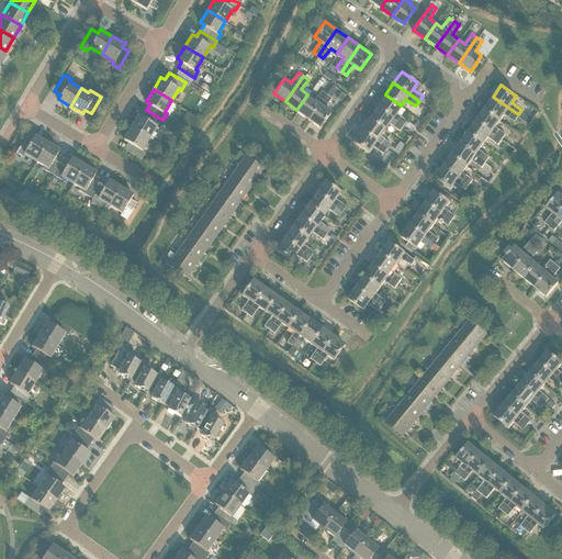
[(308,118),(326,92),(322,89),(314,99),(307,94),(296,110),(308,118)]
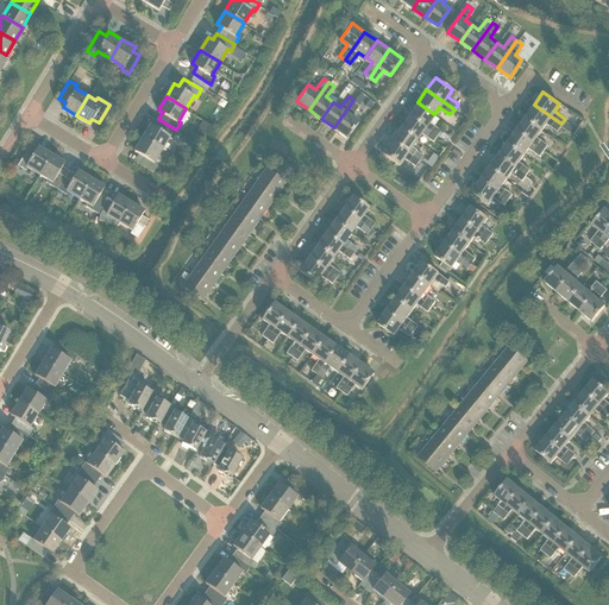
[(353,100),(334,127),(346,137),(358,120),(351,114),(359,104),(353,100)]
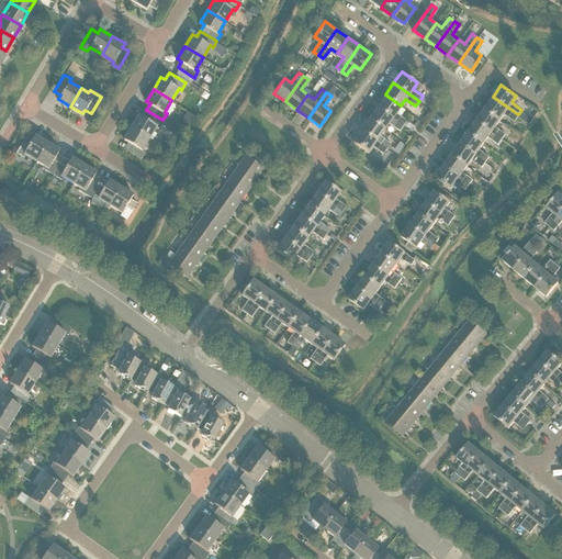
[(396,111),(401,105),(385,94),(378,105),(403,124),(406,119),(396,111)]
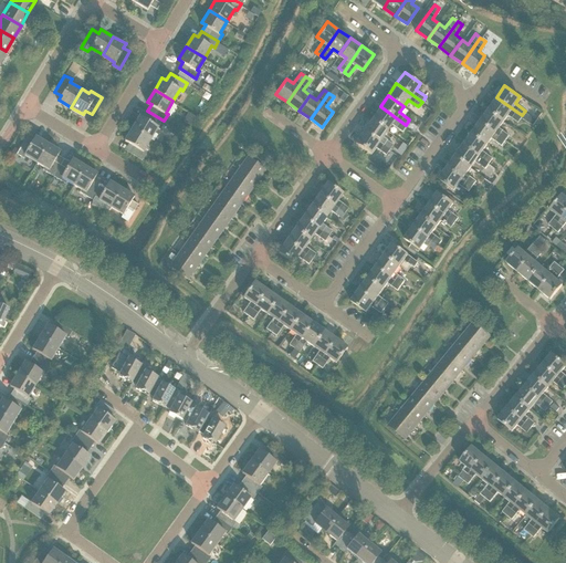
[(519,121),(522,115),(496,97),(488,108),(503,120),(507,113),(519,121)]
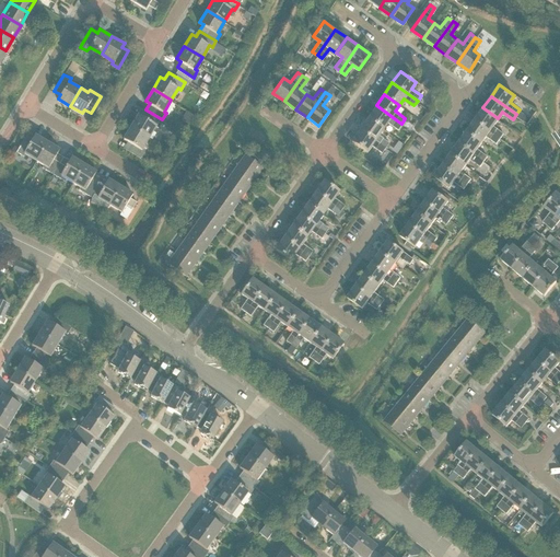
[(398,128),(401,124),(376,105),(368,116),(383,127),(387,122),(398,128)]
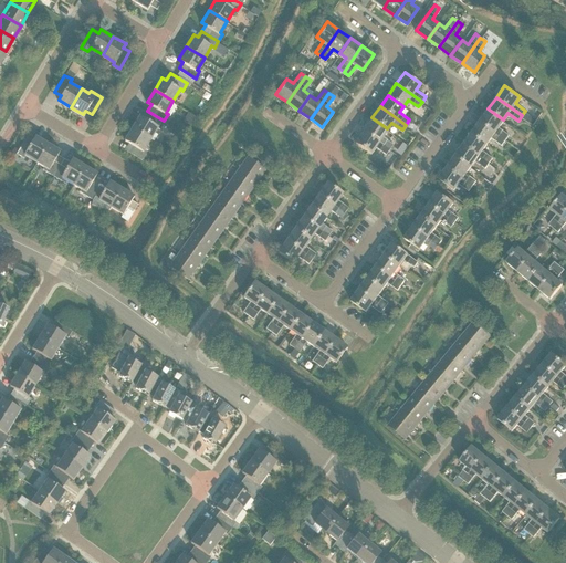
[(499,126),(503,120),(488,108),(480,120),(505,138),(509,133),(499,126)]
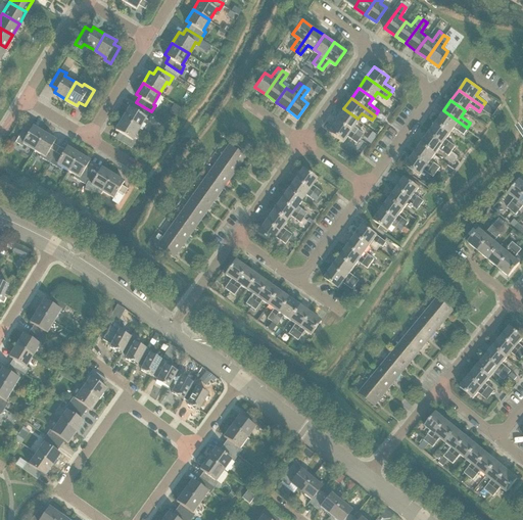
[(148,117),(151,111),(136,102),(133,107),(129,105),(122,116),(139,127),(145,116),(148,117)]
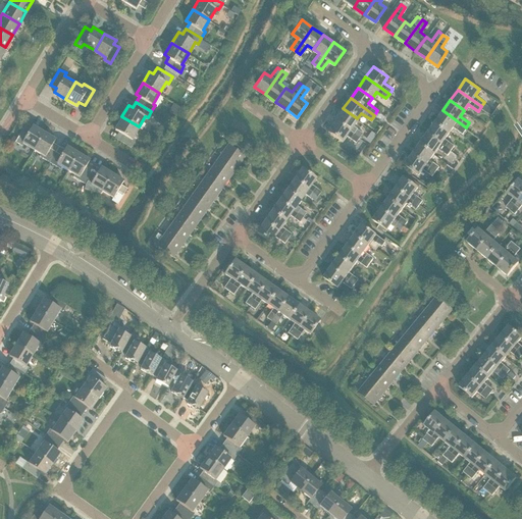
[(353,124),(357,118),(343,108),(335,119),(359,136),(362,132),(353,124)]
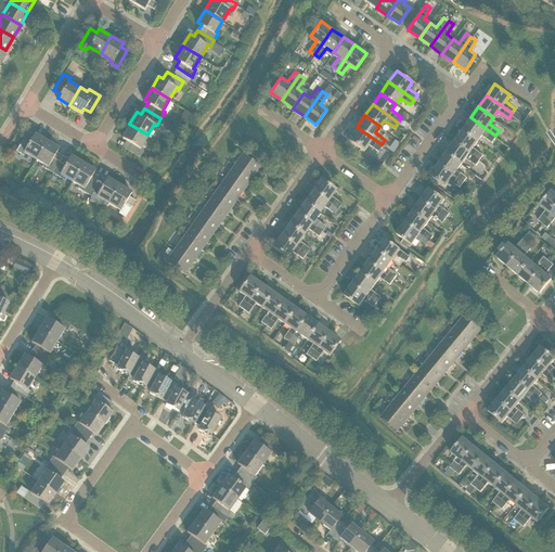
[(492,141),(495,136),(470,117),(462,129),(477,140),(482,133),(492,141)]
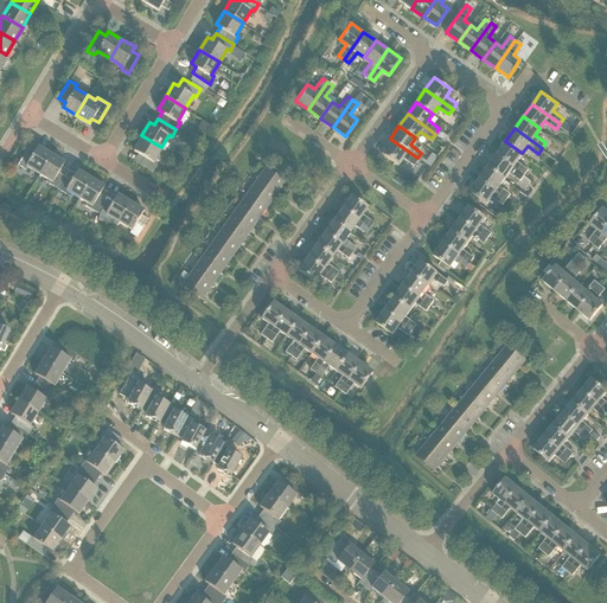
[(153,160),(161,147),(141,135),(134,149),(138,152),(134,159),(152,170),(157,161),(153,160)]
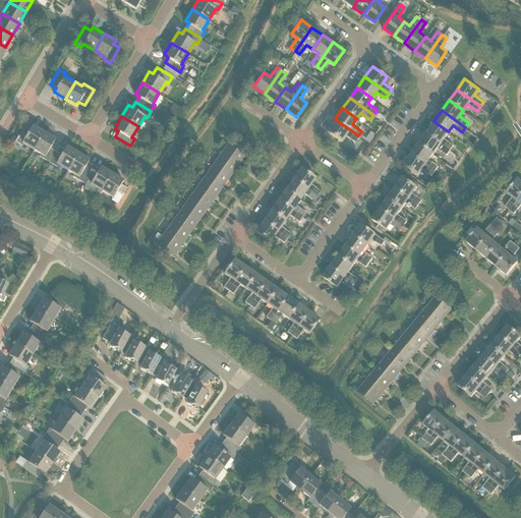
[(355,140),(358,135),(335,119),(327,129),(341,139),(346,133),(355,140)]
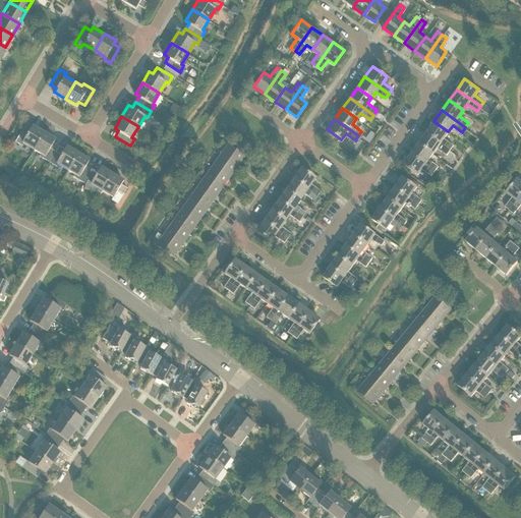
[(444,137),(448,131),(433,121),(426,131),(450,149),(453,144),(444,137)]
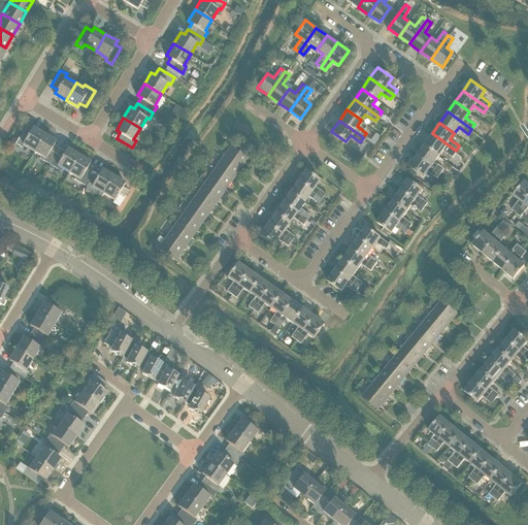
[(34,150),(44,132),(33,125),(31,129),(25,126),(15,141),(22,145),(23,142),(34,150)]
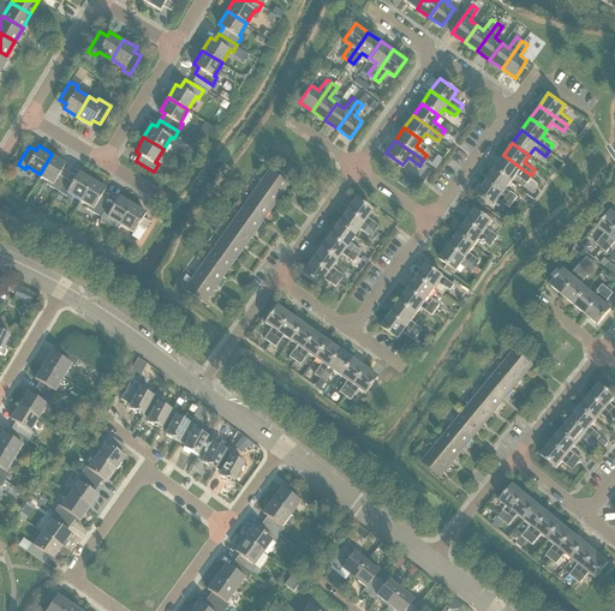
[(436,165),(442,156),(435,150),(429,159),(436,165)]
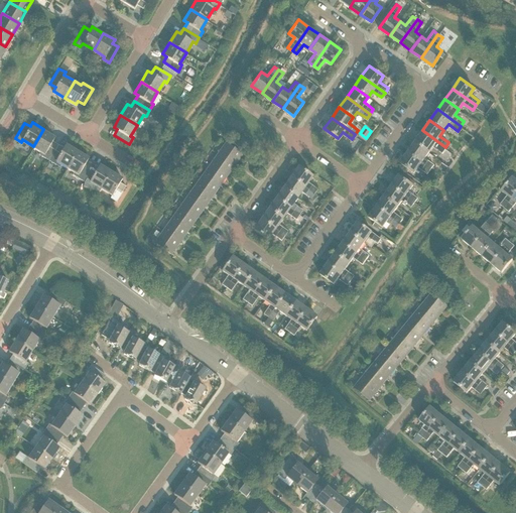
[(48,158),(57,143),(52,140),(54,136),(43,129),(33,146),(44,152),(42,155),(48,158)]
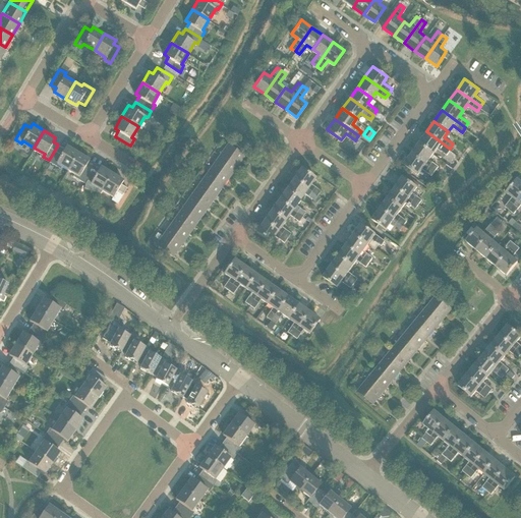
[(447,153),(450,149),(426,131),(419,141),(433,152),(438,147),(447,153)]
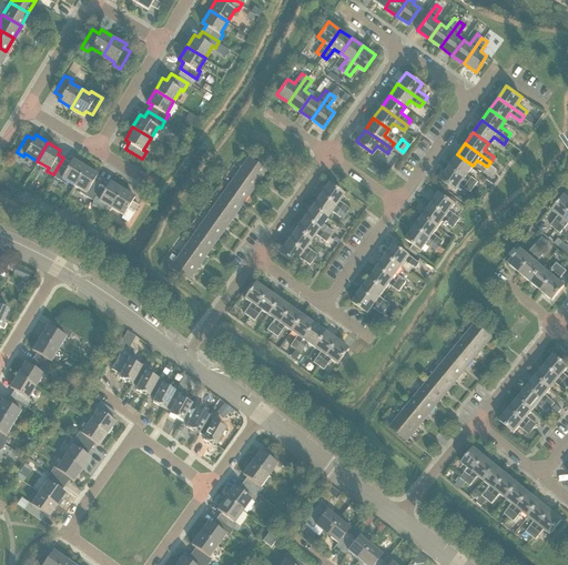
[(467,172),(473,165),(457,154),(448,167),(474,184),(478,180),(467,172)]
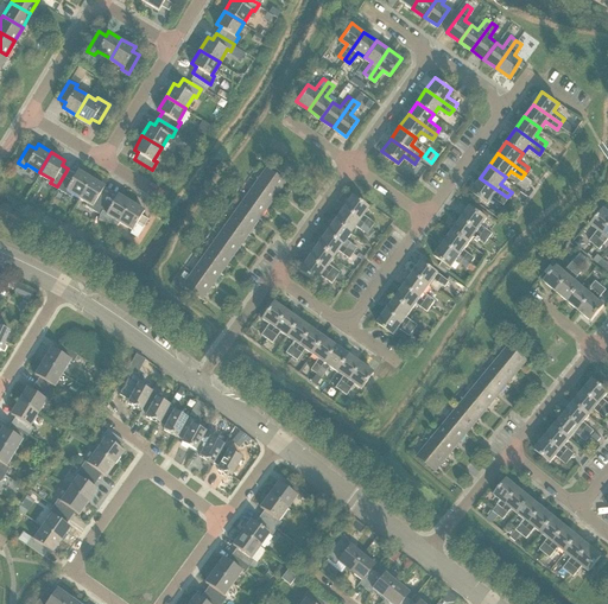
[(257,179),(276,192),(285,179),(266,166),(257,179)]
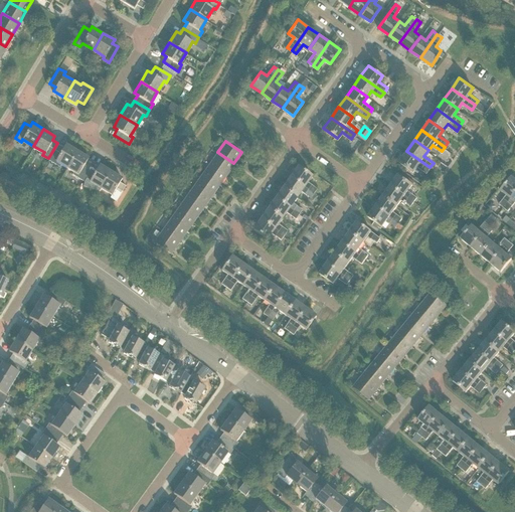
[(66,166),(76,149),(65,143),(63,146),(57,143),(48,158),(54,162),(56,160),(66,166)]
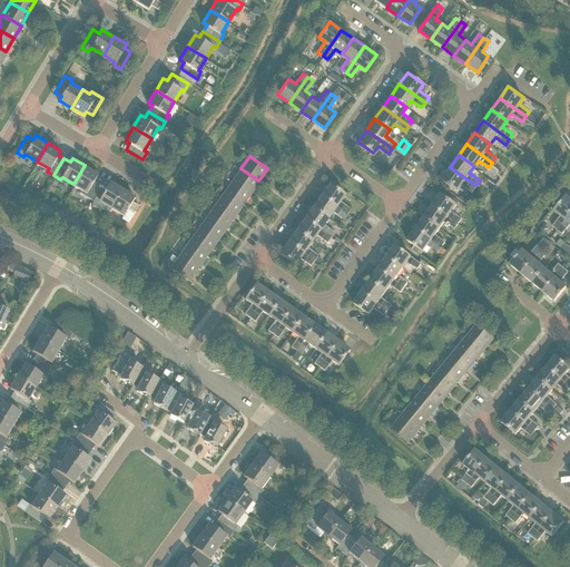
[(91,197),(101,181),(95,177),(98,173),(85,165),(74,184),(86,192),(85,194),(91,197)]
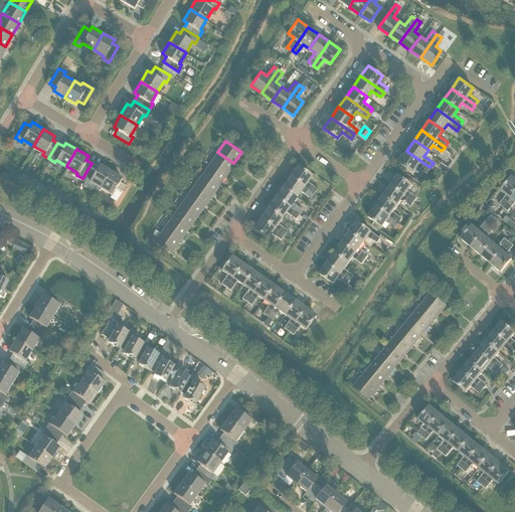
[(426,172),(430,167),(406,151),(398,161),(412,171),(417,165),(426,172)]
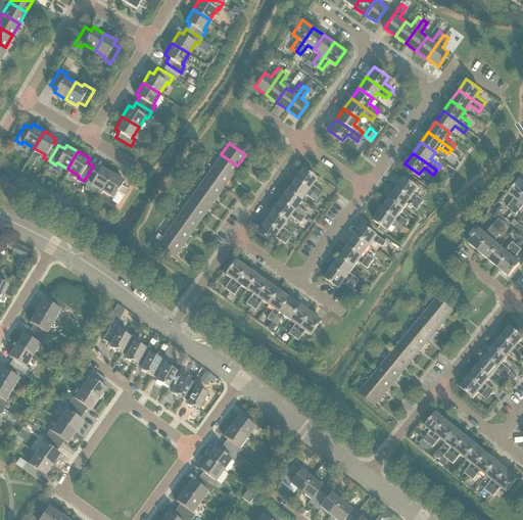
[(229,177),(237,166),(221,154),(212,166),(229,177)]
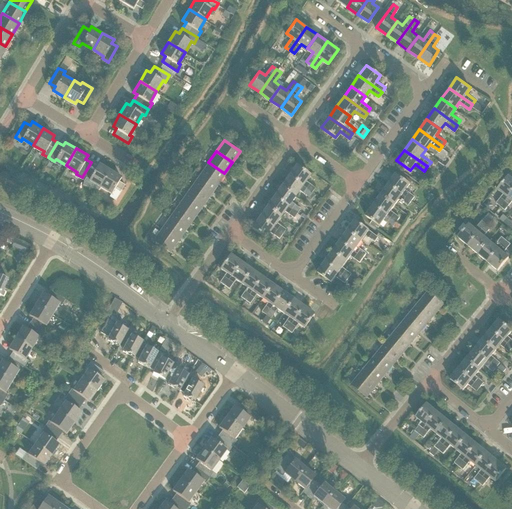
[(100,185),(110,169),(99,162),(97,166),(91,162),(82,177),(84,179),(82,183),(99,188),(100,185)]
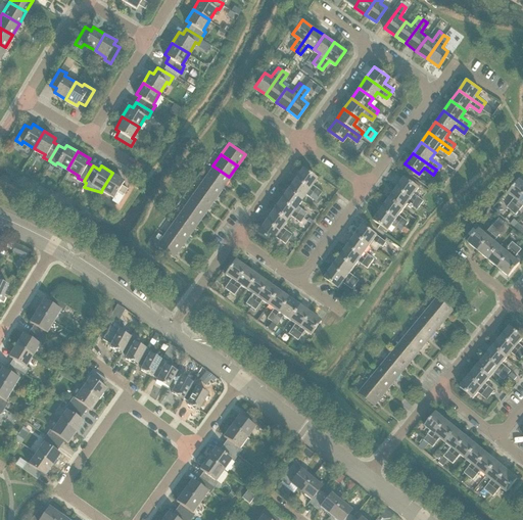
[(221,188),(229,177),(212,166),(205,177),(221,188)]
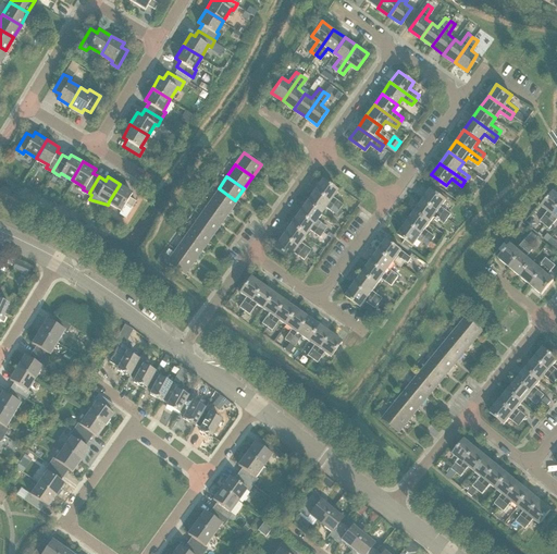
[(313,189),(339,207),(343,202),(333,195),(337,188),(322,177),(313,189)]
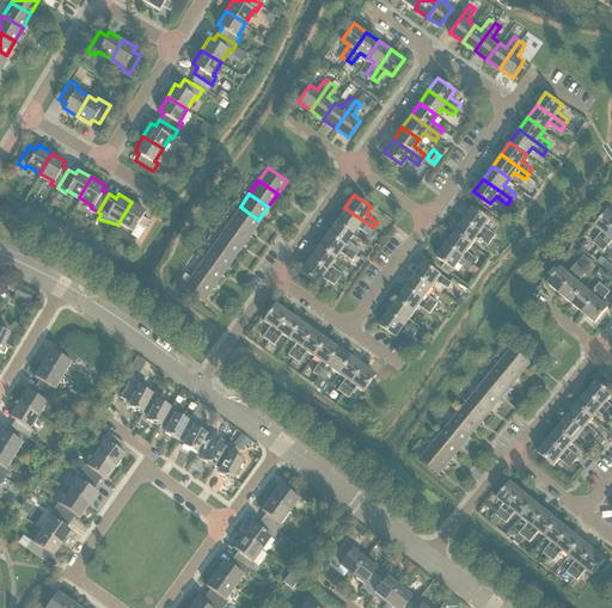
[(120,221),(133,229),(130,232),(139,237),(150,219),(142,214),(145,210),(132,202),(120,221)]
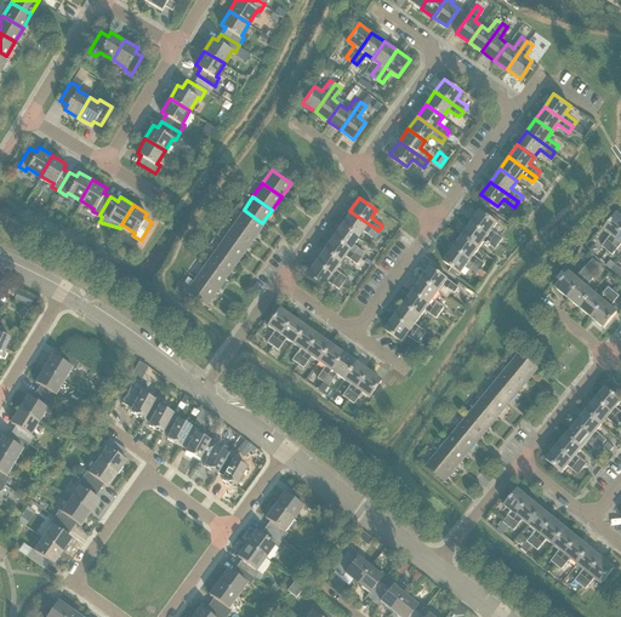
[(471,221),(499,241),(503,236),(491,228),(497,221),(480,209),(471,221)]
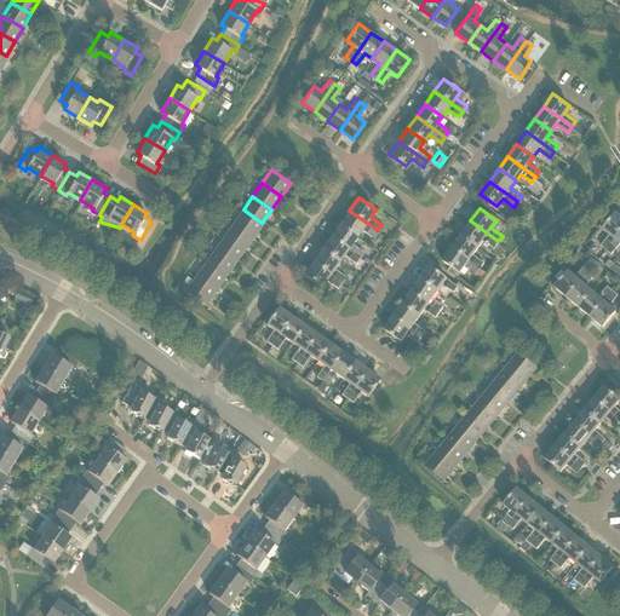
[(252,236),(262,223),(244,209),(234,223),(252,236)]
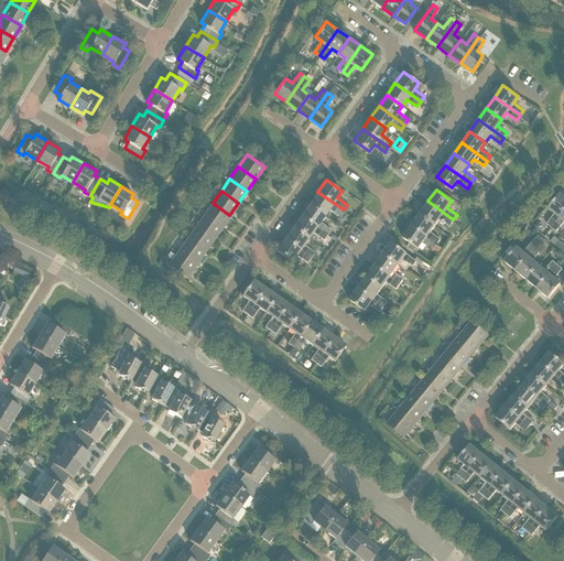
[(339,215),(344,209),(317,192),(310,203),(325,214),(329,207),(339,215)]
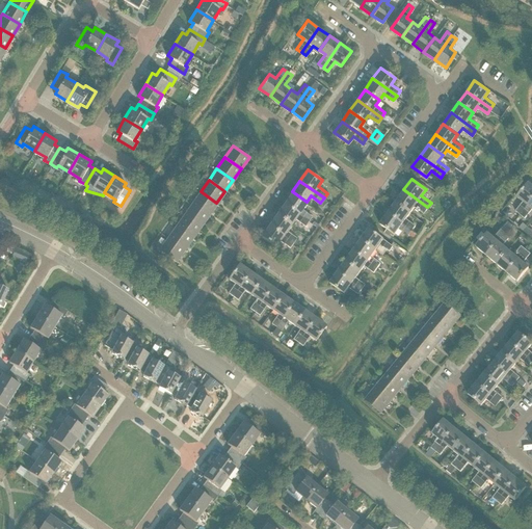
[(520,212),(531,197),(531,183),(529,181),(517,194),(523,200),(515,209),(520,212)]
